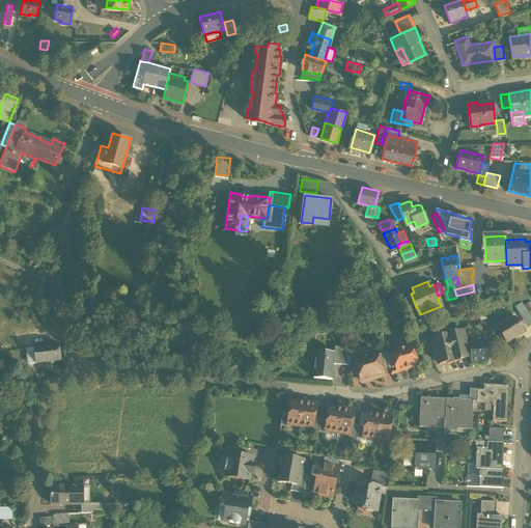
[(515,305),(522,315),(528,311),(522,302),(515,305)]
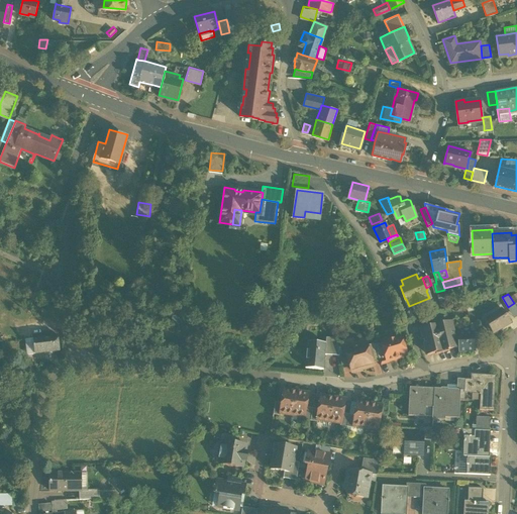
[(516,308),(514,303),(508,307),(514,317),(516,315),(516,308)]
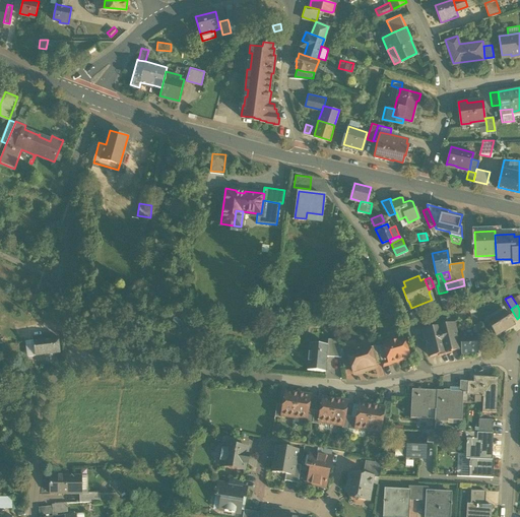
[(488,323),(495,334),(503,329),(502,328),(513,322),(505,309),(494,316),(496,318),(488,323)]
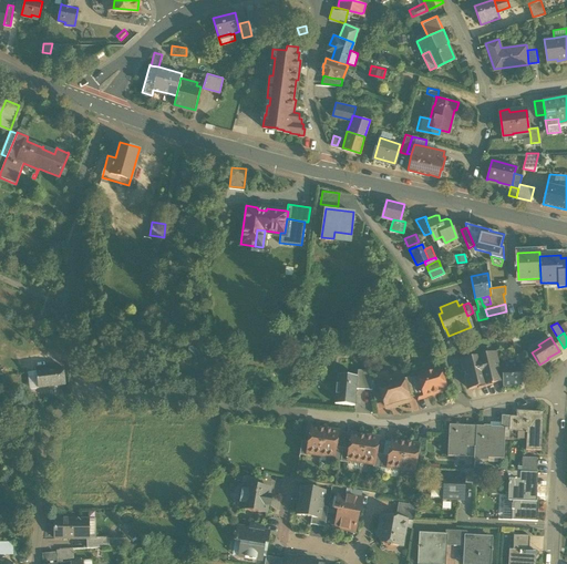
[(513,340),(516,354),(523,352),(519,339),(513,340)]
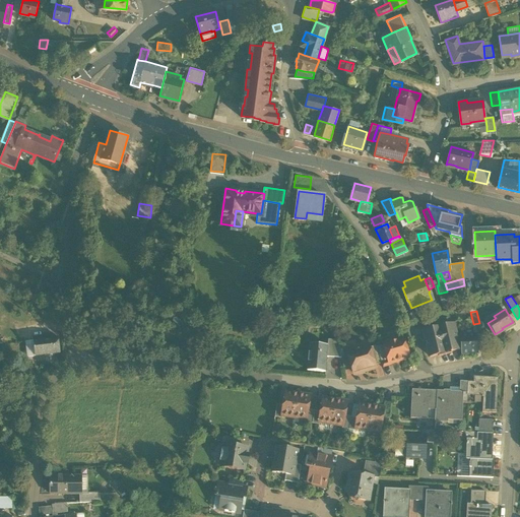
[(430,354),(438,352),(439,352),(438,351),(450,348),(450,350),(451,349),(459,347),(453,322),(442,325),(441,324),(436,325),(436,327),(424,329),(430,354)]
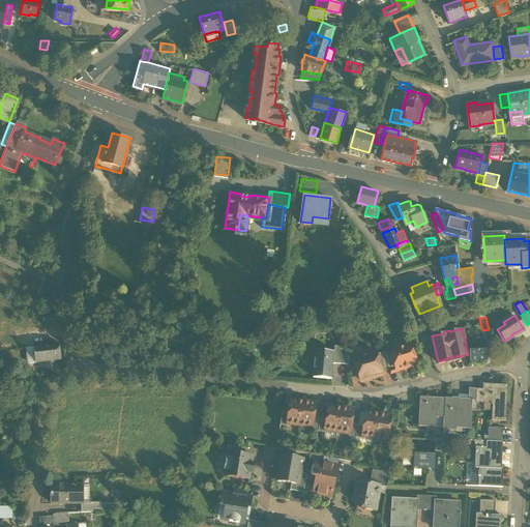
[(470,354),(470,359),(487,358),(484,339),(471,340),(469,340),(469,341),(470,354)]
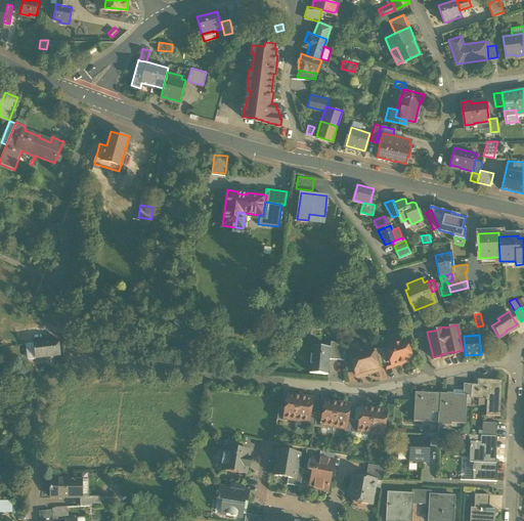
[(35,342),(36,356),(60,353),(58,339),(35,342)]
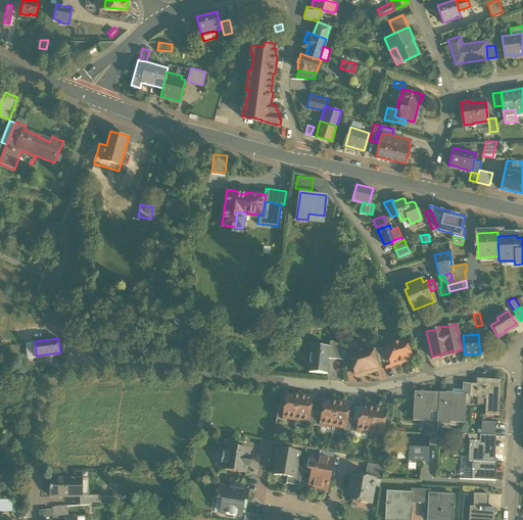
[(329,344),(328,356),(343,358),(342,355),(339,339),(330,338),(329,344)]
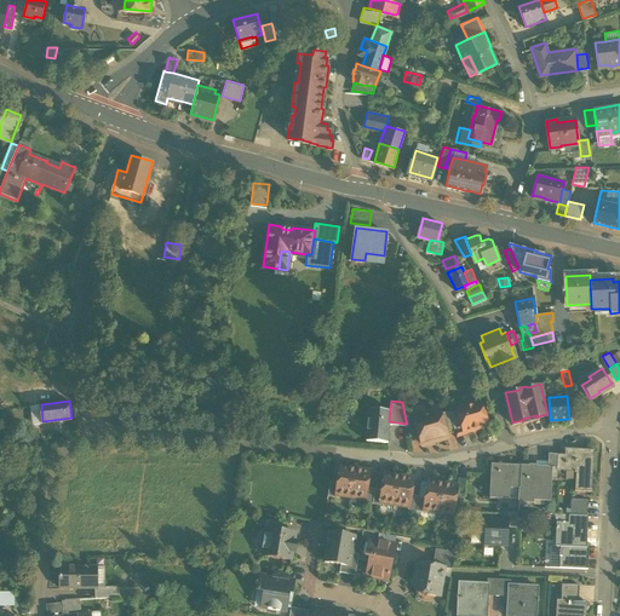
[(464,429),(464,430),(478,426),(478,429),(488,425),(481,401),(471,403),(470,401),(457,406),(458,408),(464,429)]
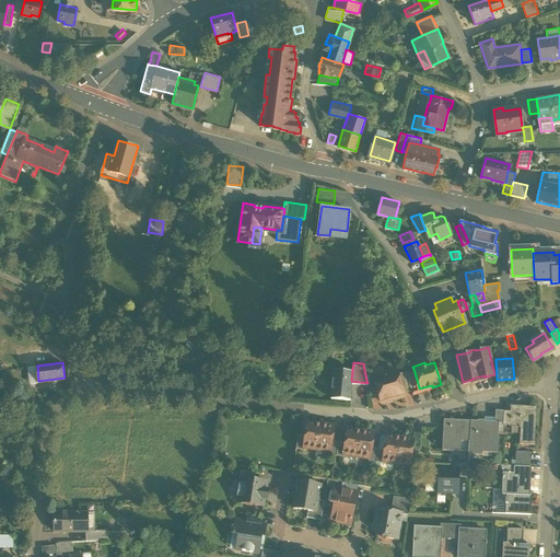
[(307,363),(302,369),(307,374),(313,369),(307,363)]
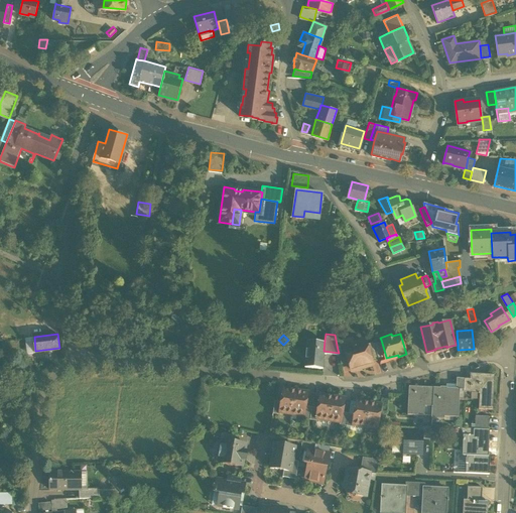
[(27,352),(35,351),(34,337),(25,338),(27,352)]
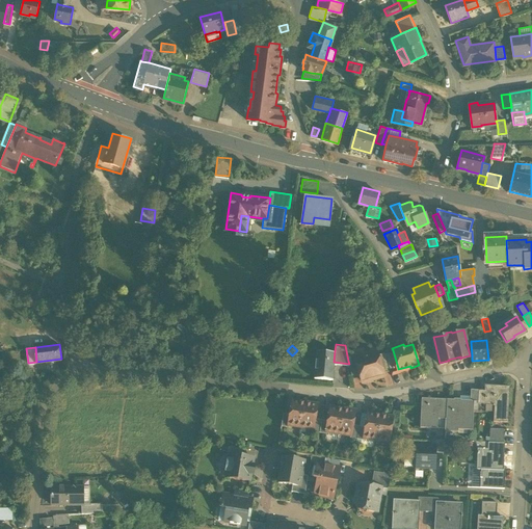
[(316,348),(314,376),(333,378),(334,362),(335,350),(316,348)]
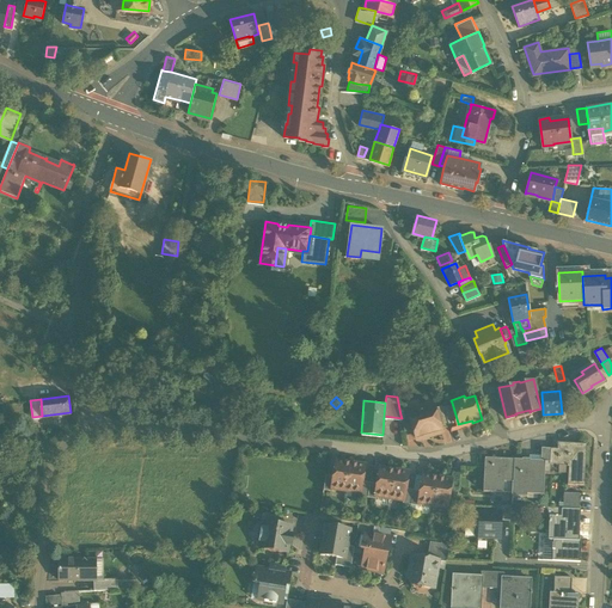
[(452,403),(444,405),(448,424),(450,425),(458,423),(452,403)]
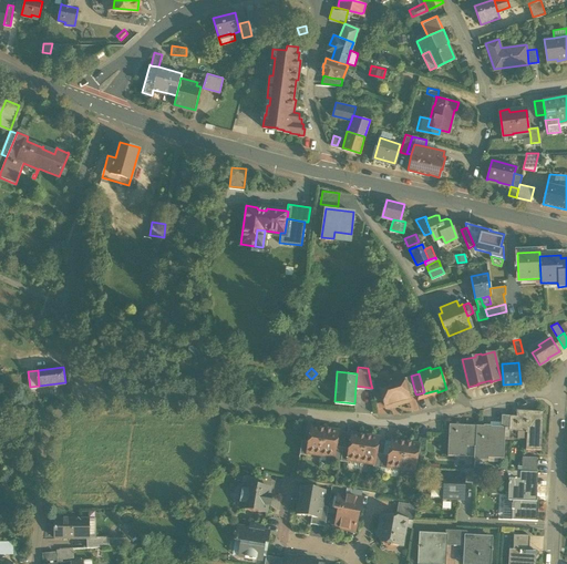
[(383,397),(387,407),(410,400),(409,396),(403,377),(402,375),(391,378),(390,375),(378,379),(379,381),(383,397)]
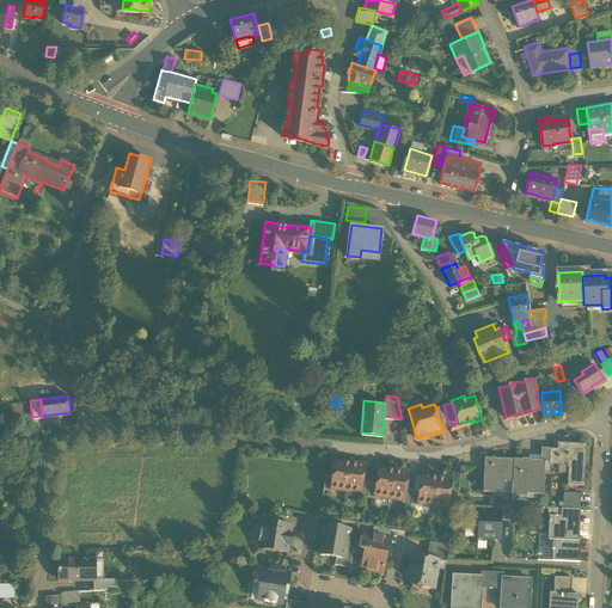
[(441,427),(448,424),(444,405),(442,404),(435,406),(441,427)]
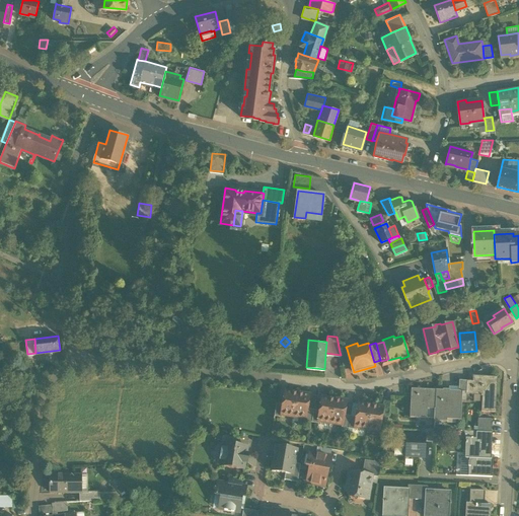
[(341,355),(343,366),(351,363),(347,349),(340,352),(341,355)]
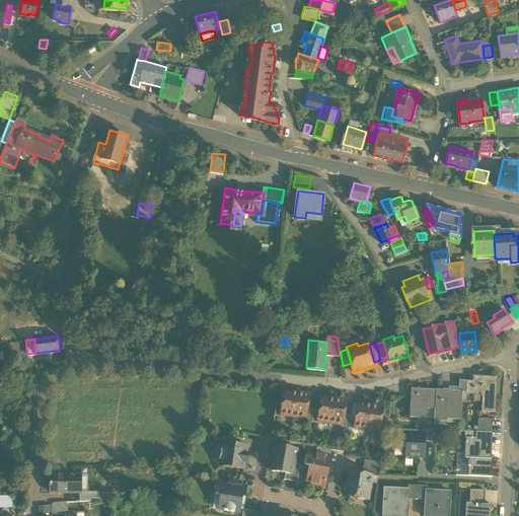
[(471,393),(473,393),(482,393),(482,401),(482,410),(496,411),(497,375),(472,374),(472,380),(471,393)]
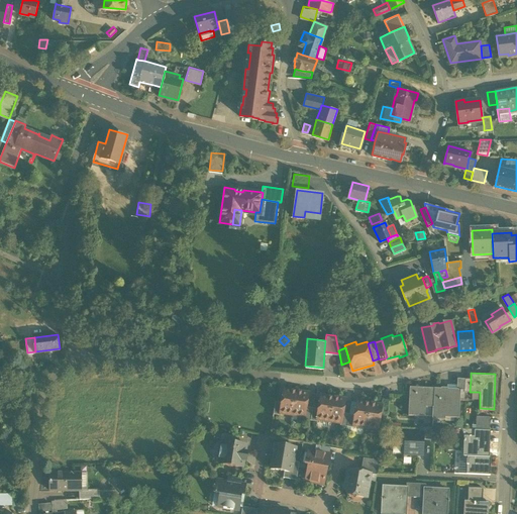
[(432,415),(456,417),(457,399),(463,399),(463,391),(464,378),(457,378),(457,384),(456,388),(446,388),(434,387),(433,406),(432,415)]
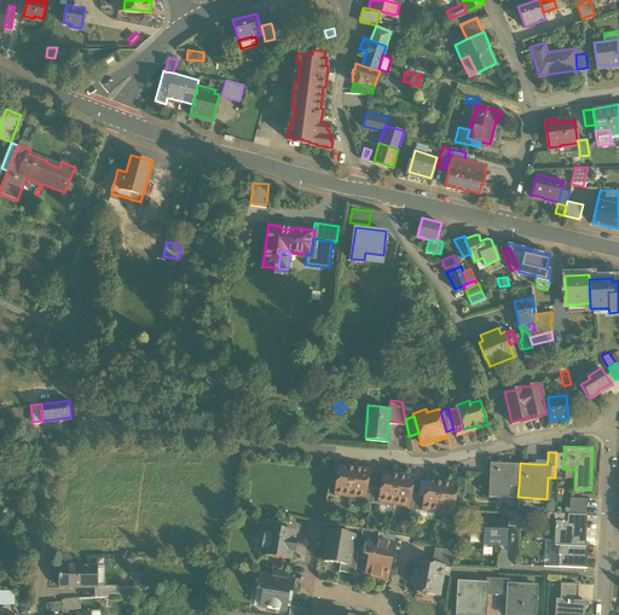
[(489,495),(509,497),(509,486),(519,486),(520,463),(491,462),(489,495)]
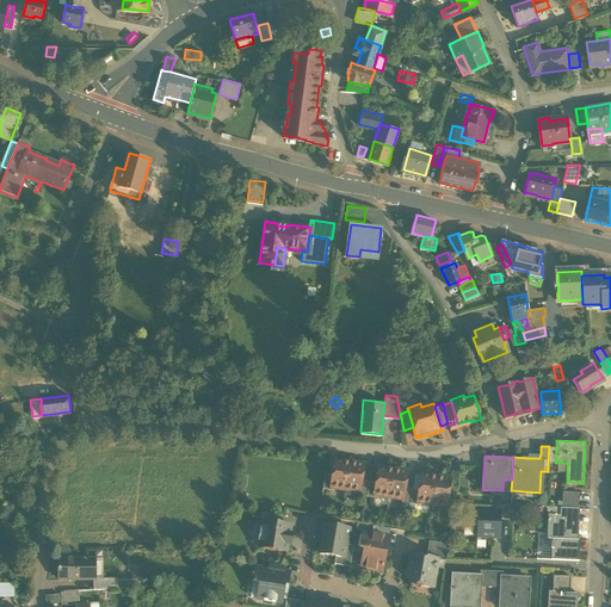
[(350,459),(344,458),(343,459),(335,458),(333,474),(331,485),(332,485),(345,488),(350,459)]
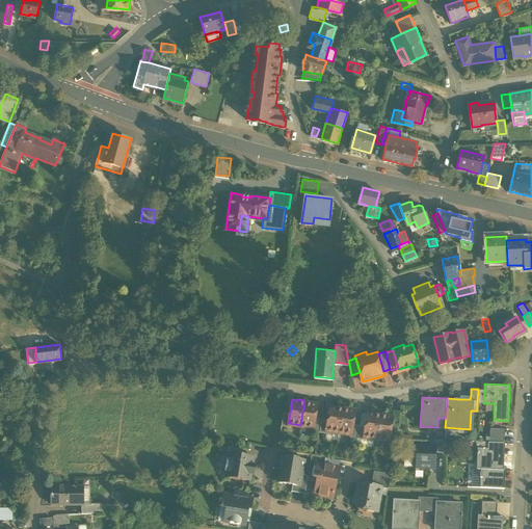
[(315,417),(317,403),(311,402),(311,401),(304,400),(300,425),(312,427),(313,427),(315,417)]
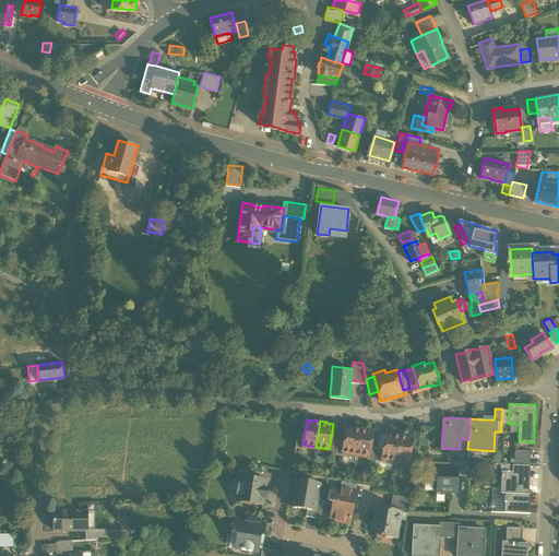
[(360,428),(354,427),(354,428),(347,427),(345,440),(343,451),(356,453),(360,428)]
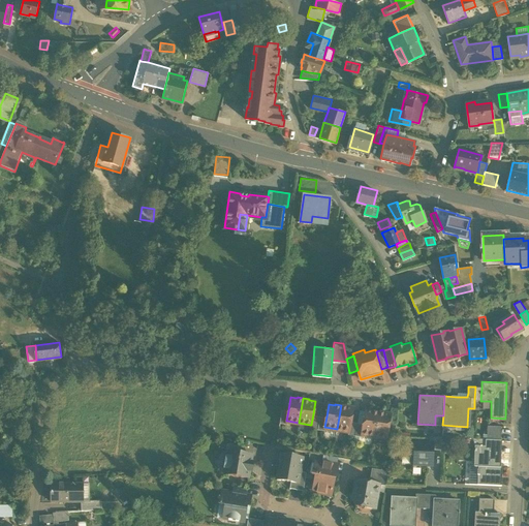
[(350,421),(353,408),(346,407),(347,406),(341,405),(337,429),(348,431),(349,431),(350,421)]
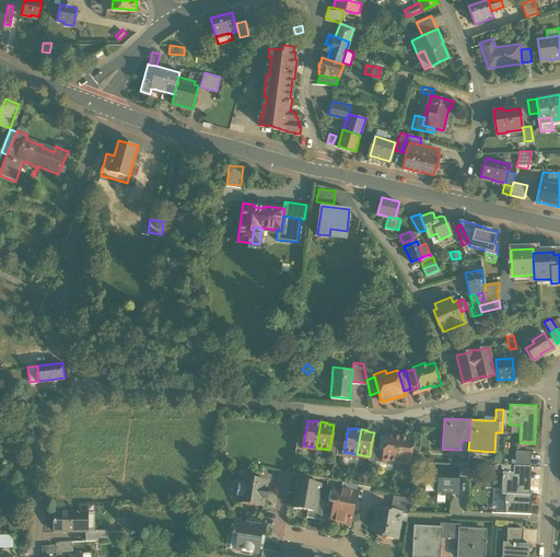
[(412,444),(419,445),(421,432),(413,431),(412,438),(413,438),(412,444)]
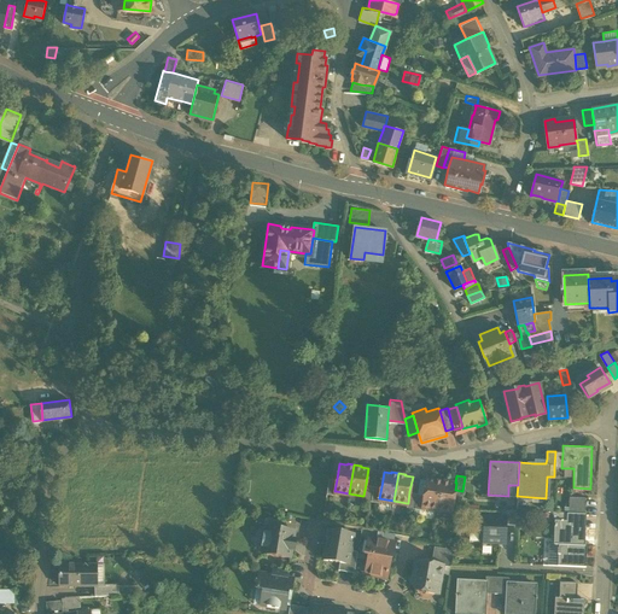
[(326,492),(336,495),(336,491),(334,491),(337,479),(330,478),(326,492)]
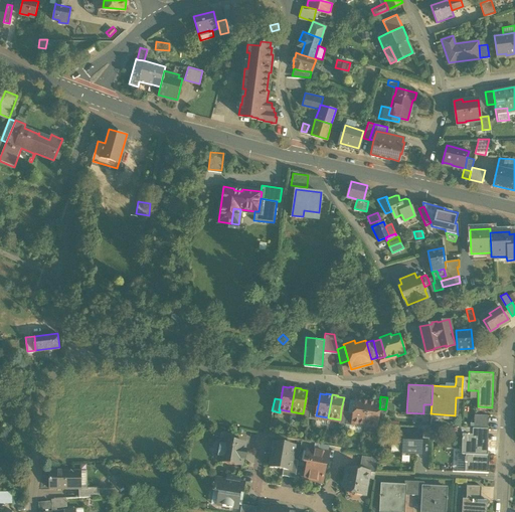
[(350,398),(348,410),(354,411),(356,399),(350,398)]
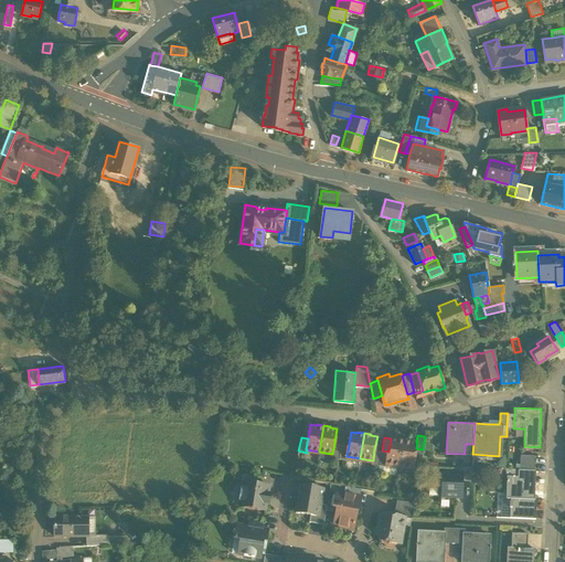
[(404,439),(397,438),(397,439),(391,438),(388,452),(386,464),(387,464),(400,466),(404,439)]
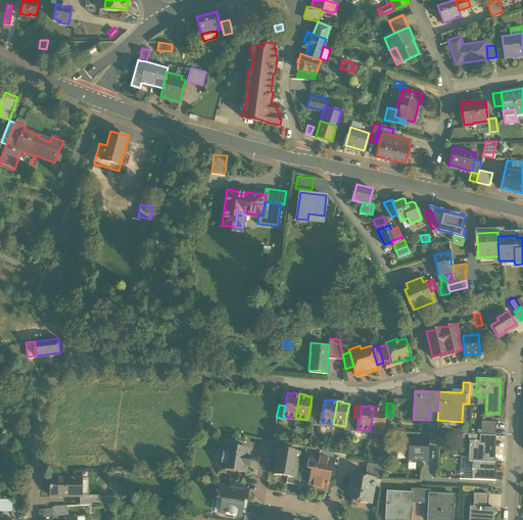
[(380,408),(374,407),(370,431),(382,433),(385,415),(386,409),(385,409),(385,410),(380,409),(380,408)]
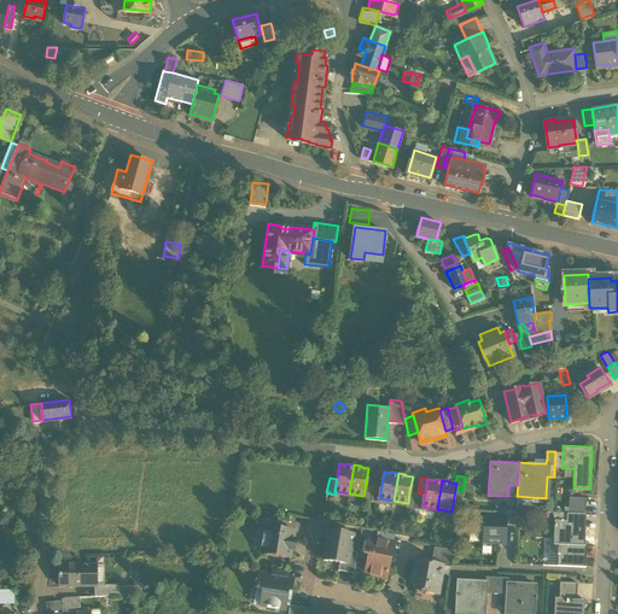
[(362,500),(371,501),(373,485),(366,484),(363,496),(362,496),(362,500)]
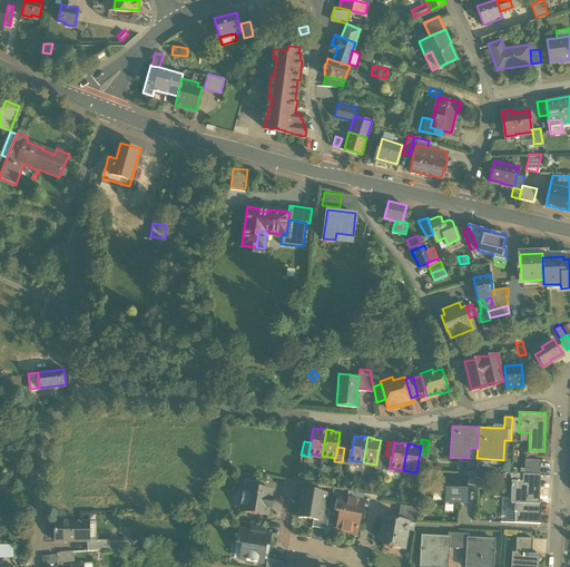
[(352,449),(344,448),(342,462),(350,463),(350,460),(352,449)]
